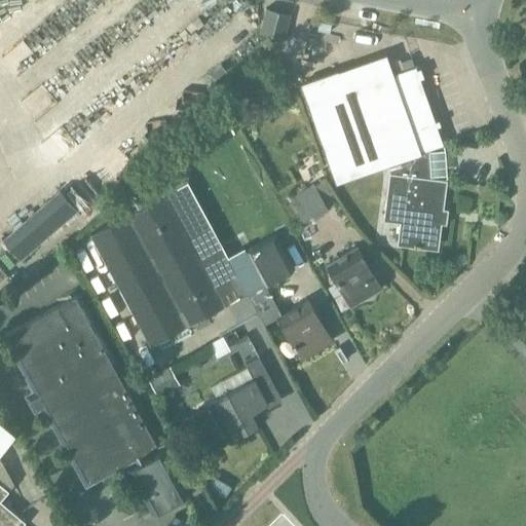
[(161,5),(147,10),(151,24),(166,19),(161,5)]
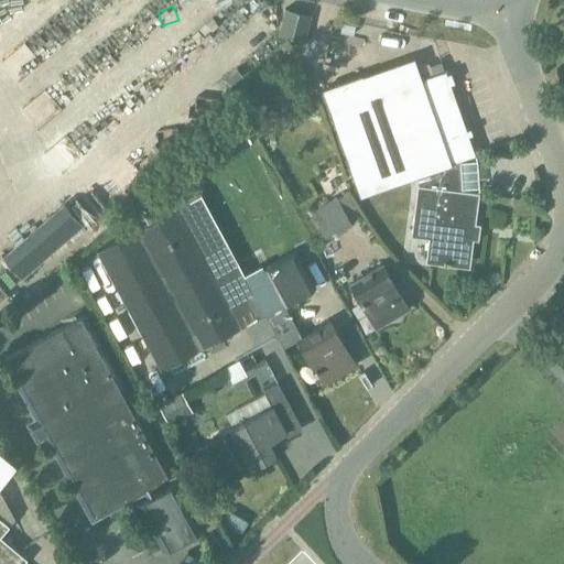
[(311,15),(290,10),(285,9),(279,35),(304,42),(311,15)]
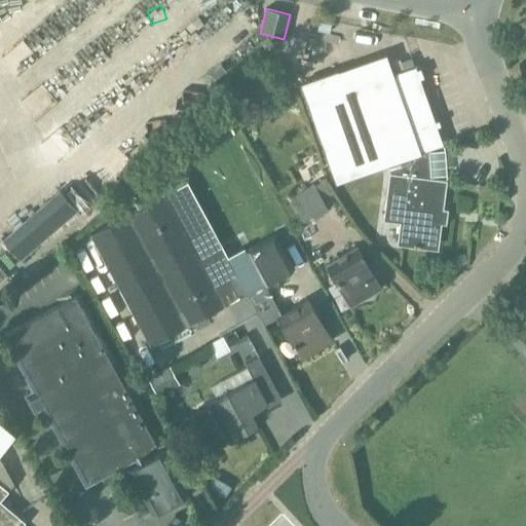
[(337,72),(301,83),(336,184),(386,165),(387,168),(407,161),(421,156),(421,152),(442,145),(414,69),(392,75),(343,91),(337,72)]
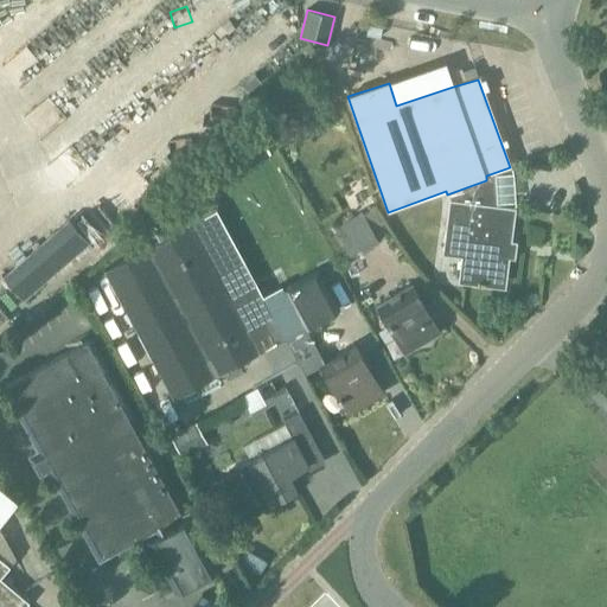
[(470,186),(447,195),(451,203),(446,232),(465,235),(459,282),(504,287),(506,269),(508,268),(512,231),(511,232),(513,210),(487,208),(486,180),(470,186)]
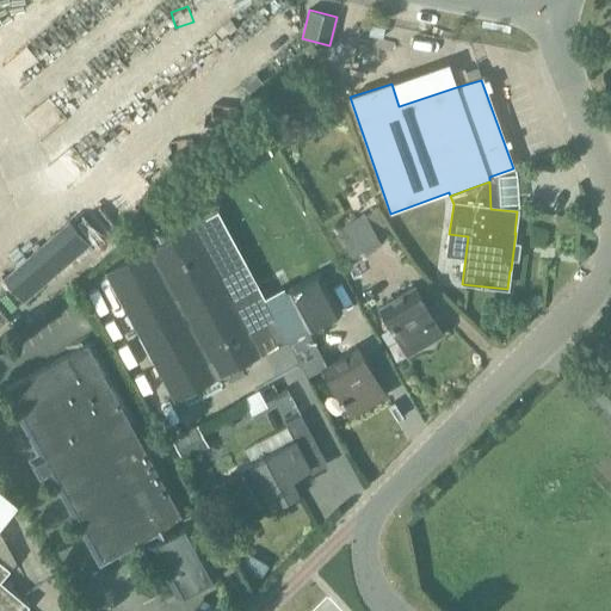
[(159,244),(191,226),(183,210),(179,213),(172,204),(152,223),(156,229),(153,232),(159,244)]
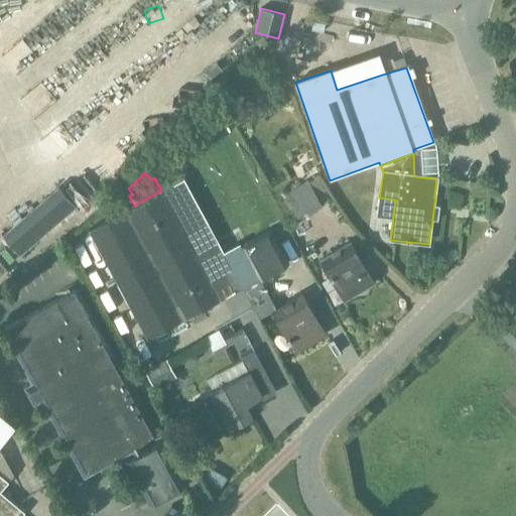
[(162,190),(198,255),(220,244),(183,178),(162,190)]
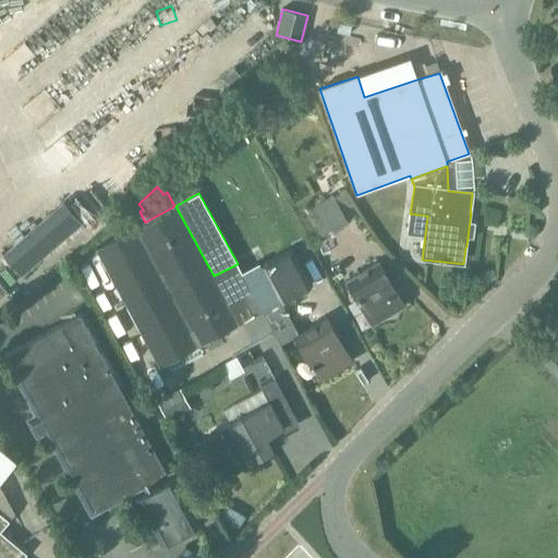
[(25,280),(94,225),(70,195),(1,251),(25,280)]
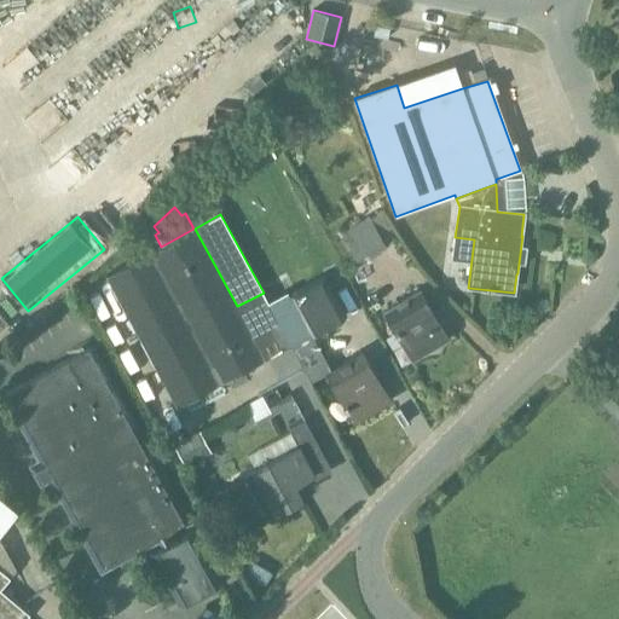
[(369,218),(342,233),(359,262),(386,247),(369,218)]
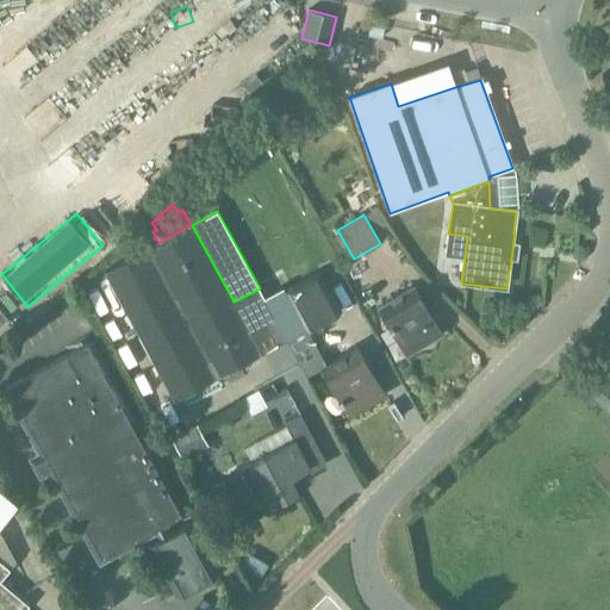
[(191,225),(159,243),(104,273),(174,400),(261,353),(234,302),(192,225),(191,225)]
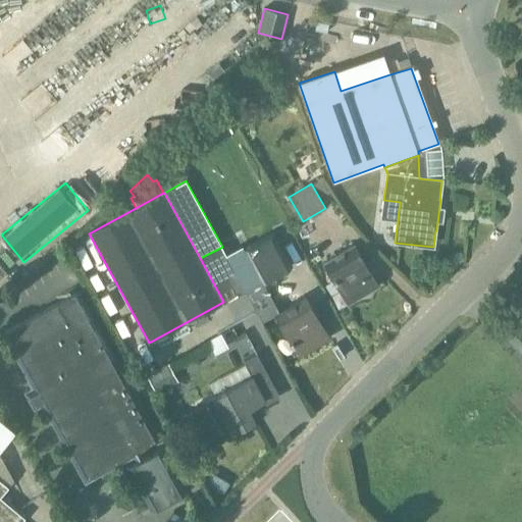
[(272,233),(245,249),(262,281),(291,266),(272,233)]
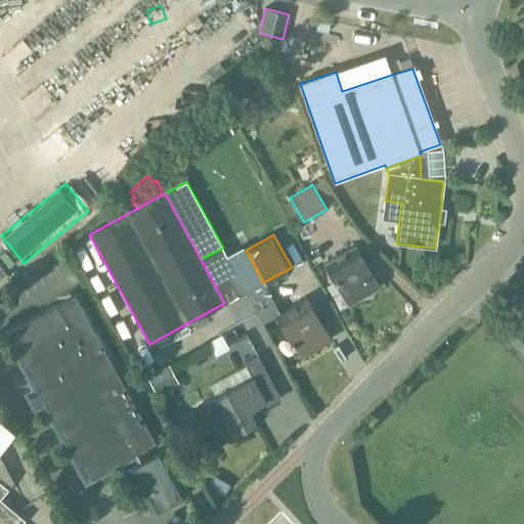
[(380,288),(355,246),(324,264),(349,305),(380,288)]
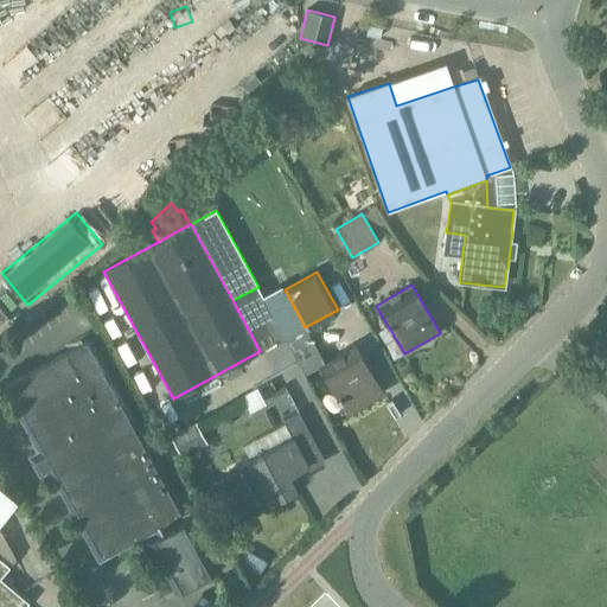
[(104,321),(113,340),(134,331),(125,312),(104,321)]
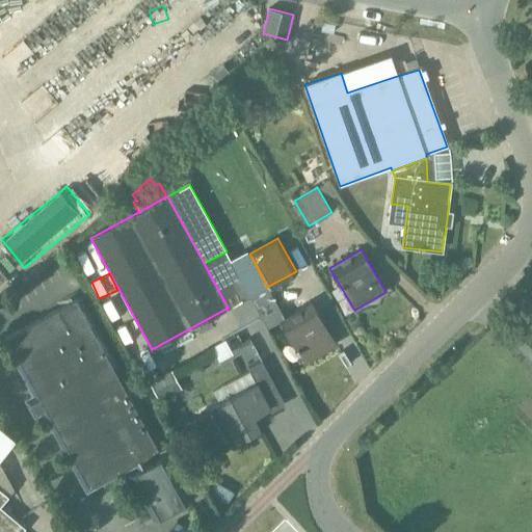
[(78,298),(5,338),(85,486),(158,447),(78,298)]
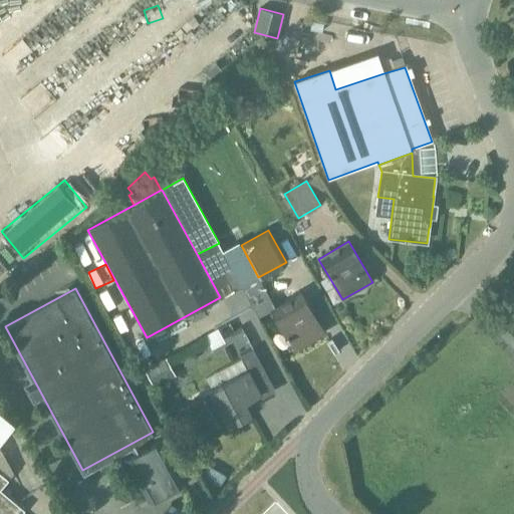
[(300,292),(270,310),(294,351),(324,333),(300,292)]
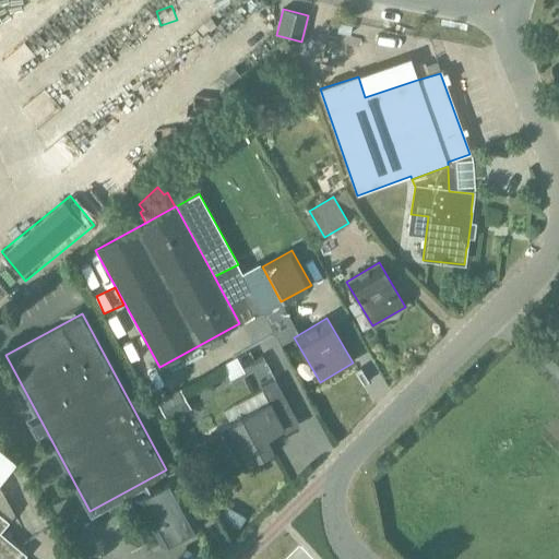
[(246,365),(254,381),(270,372),(262,357),(246,365)]
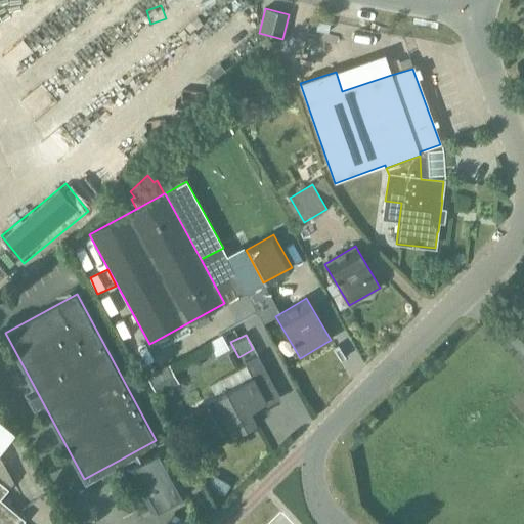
[(216,397),(216,398),(207,403),(225,436),(233,431),(234,432),(254,422),(249,410),(265,401),(247,365),(210,386),(216,397)]
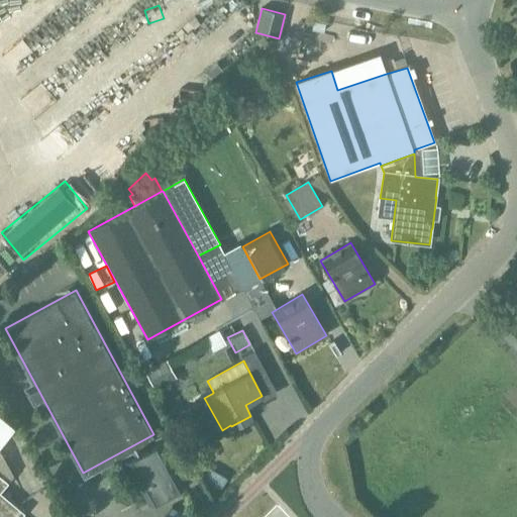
[(174,436),(134,457),(147,481),(140,485),(150,504),(183,486),(173,469),(187,461),(174,436)]
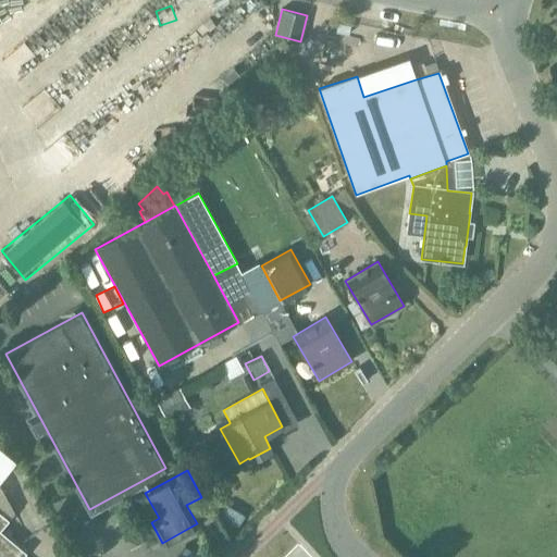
[(0,556),(22,556),(28,551),(1,529),(10,518),(0,509),(0,556)]
